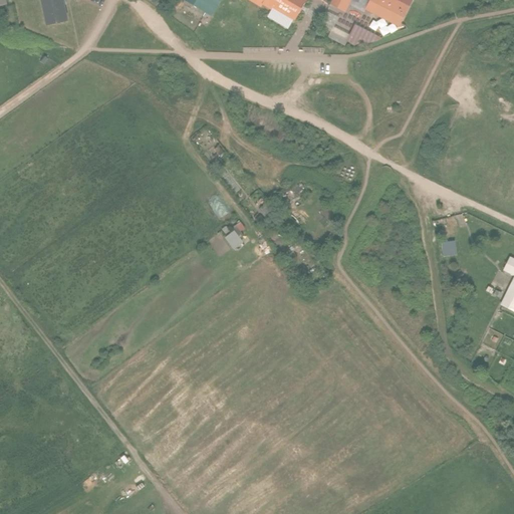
[(38,0),(43,26),(63,23),(59,5),(58,0),(38,0)]
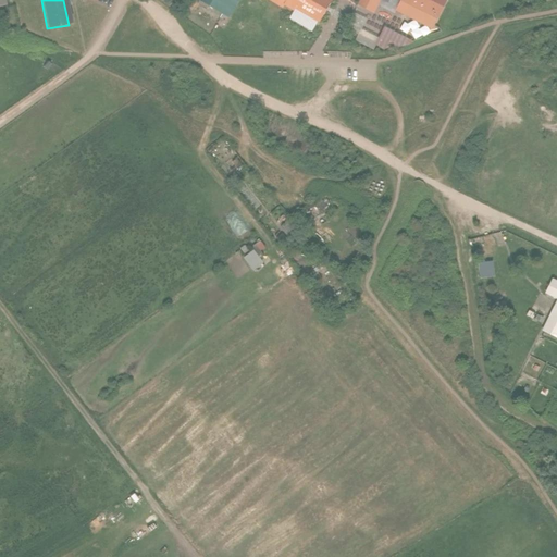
[(236,0),(194,0),(225,19),(236,0)]
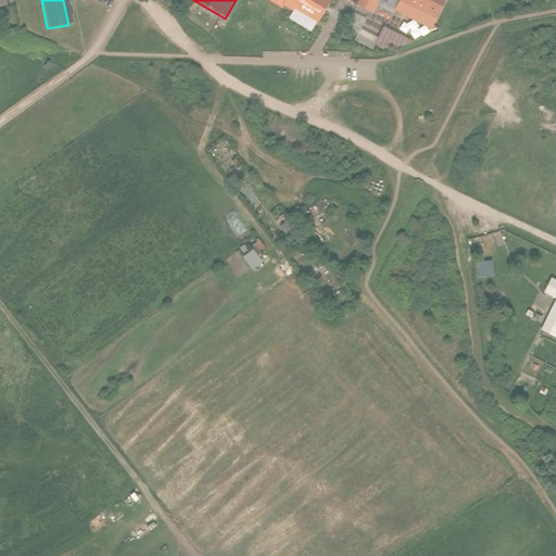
[(265,0),(314,27),(328,0),(265,0)]
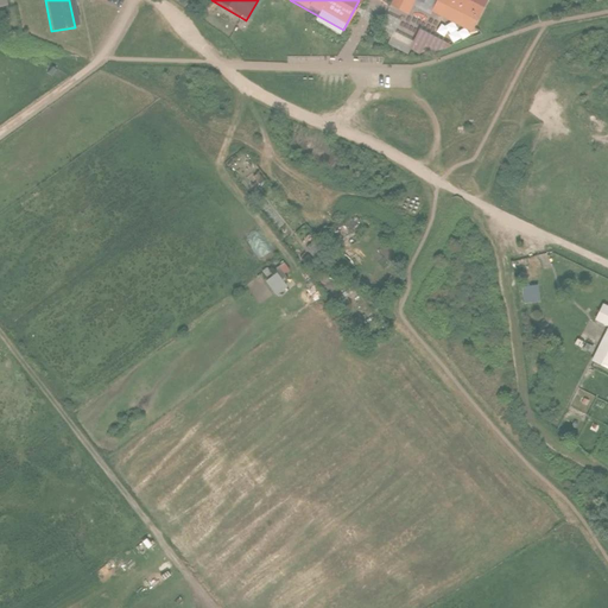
[(388,0),(382,14),(404,24),(415,0),(388,0)]
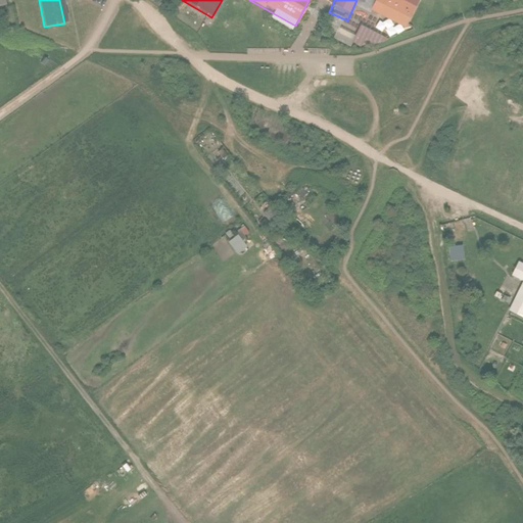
[(400,36),(414,10),(393,0),(371,0),(370,2),(363,16),(400,36)]
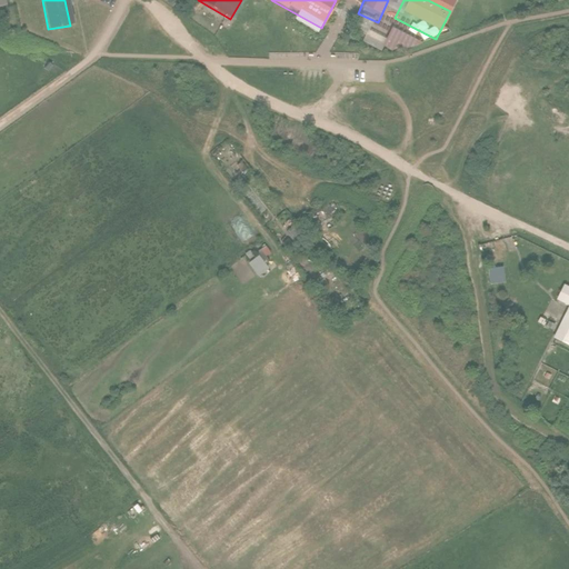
[(48,71),(52,65),(48,61),(43,67),(48,71)]
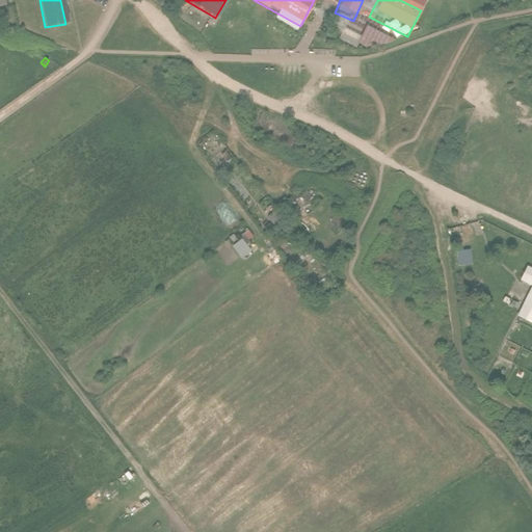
[(229,151),(221,158),(228,164),(235,157),(229,151)]
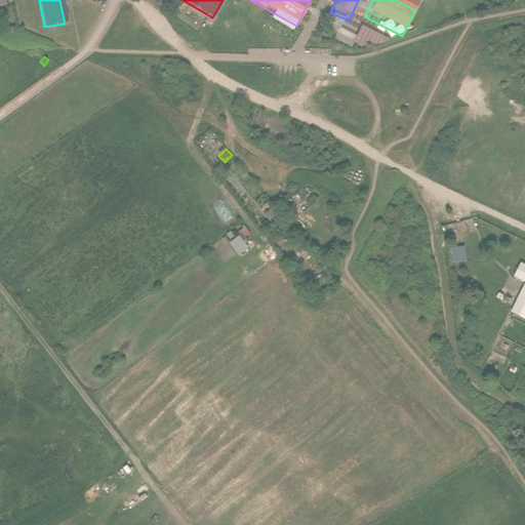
[(227,242),(238,257),(251,247),(241,233),(227,242)]
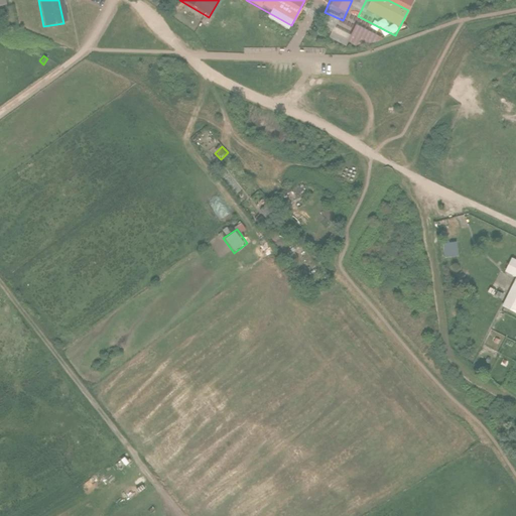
[(515,260),(510,258),(503,272),(514,277),(501,307),(515,313),(515,260)]
